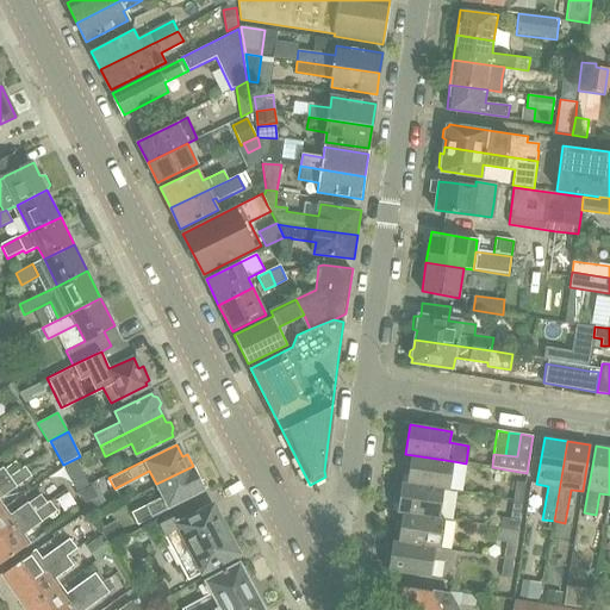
[(400,483),(400,484),(448,491),(453,461),(405,454),(405,456),(411,458),(408,484),(400,483)]
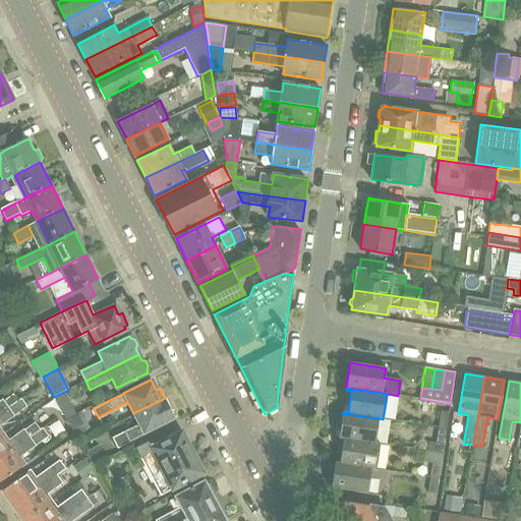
[(64,392),(54,398),(65,419),(75,414),(64,392)]
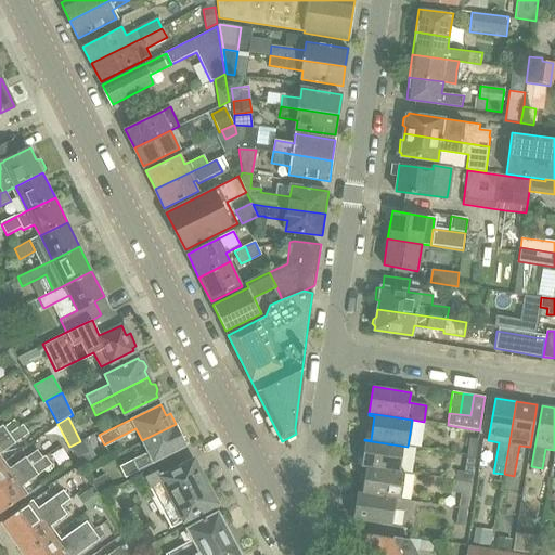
[(0,439),(8,434),(18,426),(14,420),(3,427),(2,425),(0,426),(0,439)]
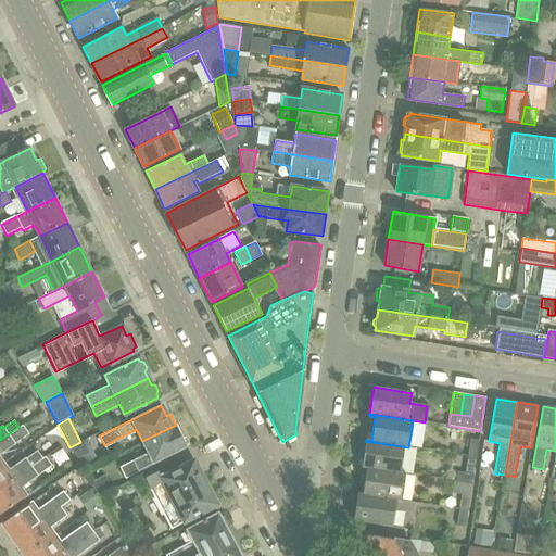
[(23,425),(19,427),(8,434),(0,440),(0,464),(3,462),(0,455),(0,451),(13,442),(28,432),(23,425)]
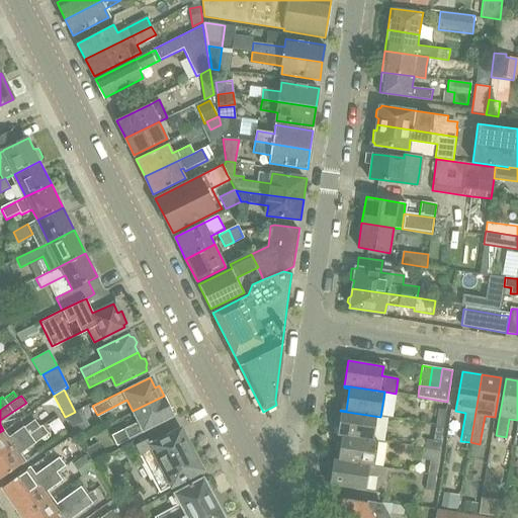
[(173,415),(164,396),(133,411),(138,421),(112,434),(117,443),(173,415)]
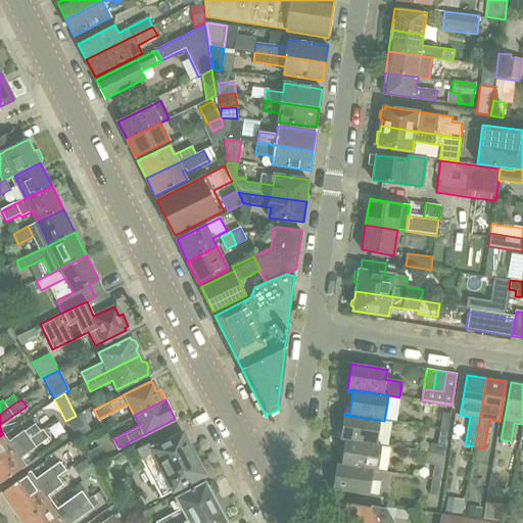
[(439,429),(446,430),(449,414),(442,413),(439,429)]
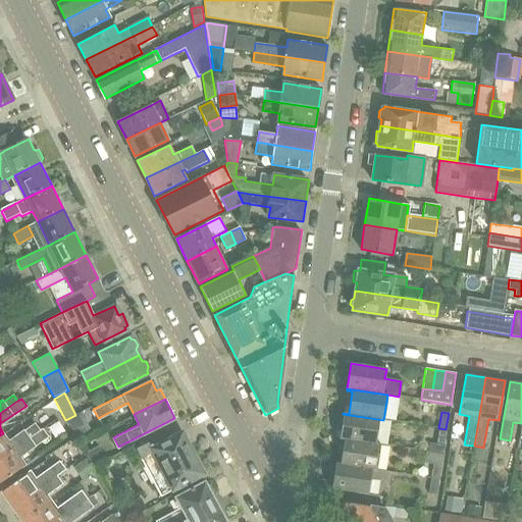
[(343,414),(338,438),(380,445),(375,444),(379,420),(383,421),(383,420),(343,414)]
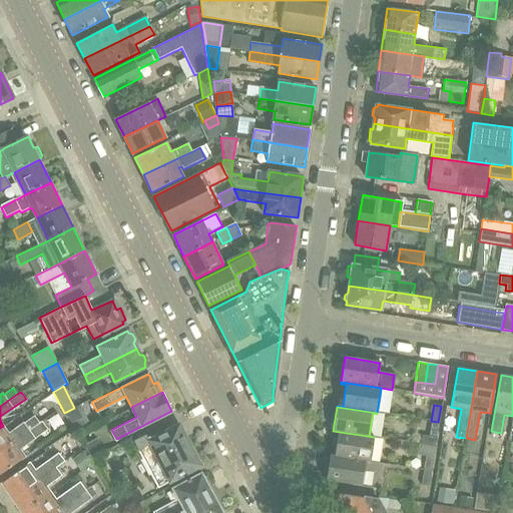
[(65,414),(75,434),(87,428),(77,408),(65,414)]
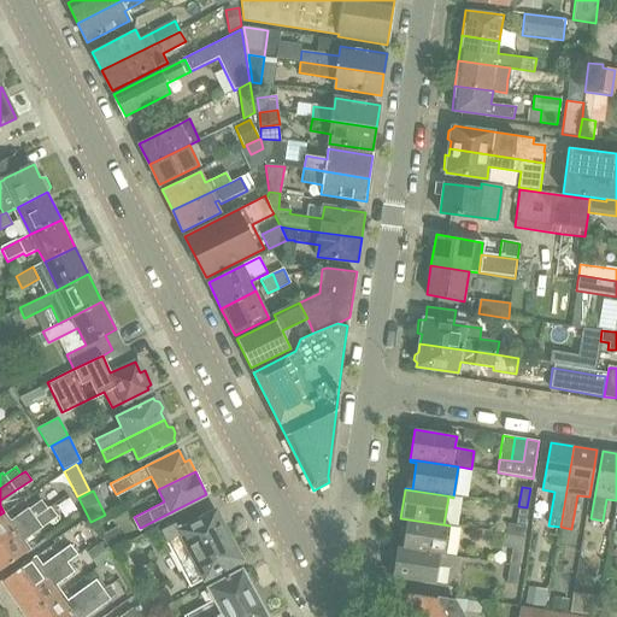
[(0,541),(34,517),(47,507),(40,499),(28,507),(10,519),(4,512),(0,515),(0,541)]
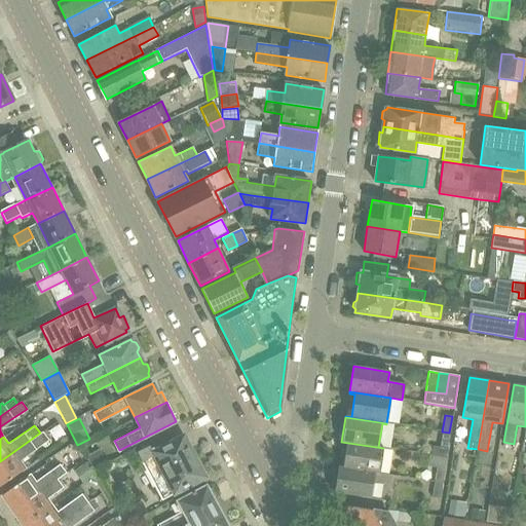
[(0,485),(25,467),(20,459),(32,451),(33,451),(48,440),(43,430),(40,433),(29,441),(0,461),(0,485)]
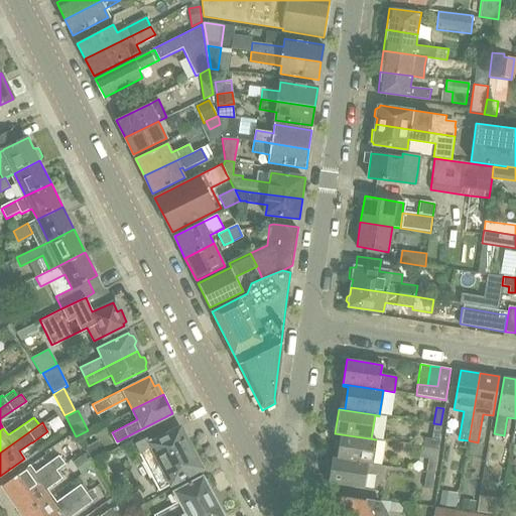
[(433,423),(429,447),(436,448),(440,424),(433,423)]
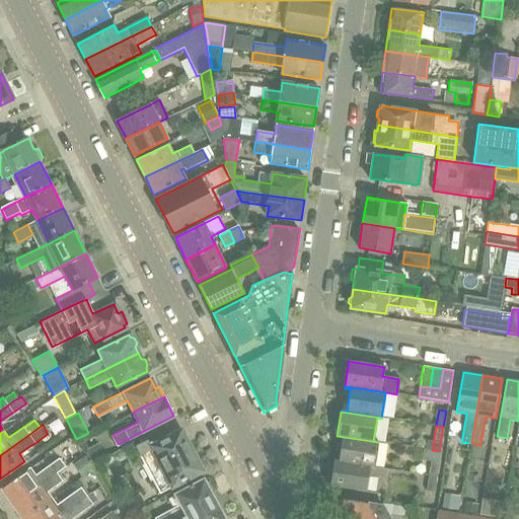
[(169,428),(136,446),(160,492),(175,485),(202,470),(197,459),(198,456),(194,448),(191,448),(189,444),(182,433),(180,430),(172,434),(169,428)]
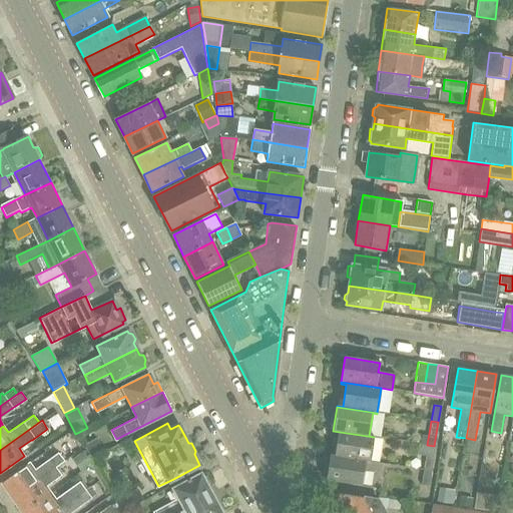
[(330,455),(330,456),(381,463),(370,461),(374,437),(333,431),(333,433),(339,434),(335,456),(330,455)]
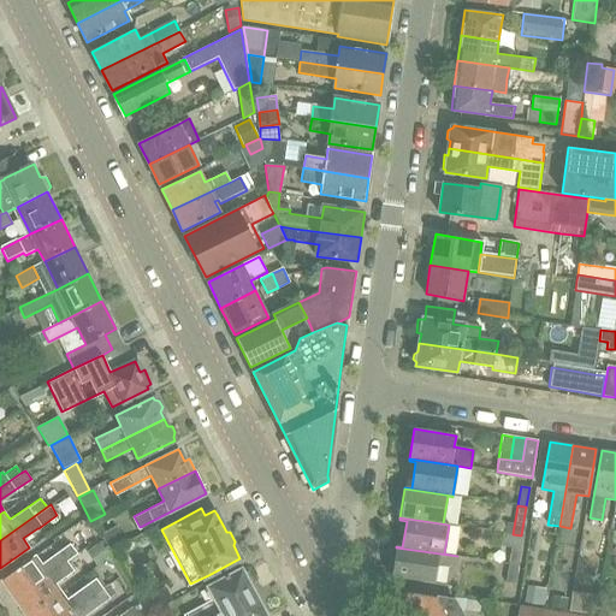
[(100,534),(110,554),(126,545),(117,526),(100,534)]
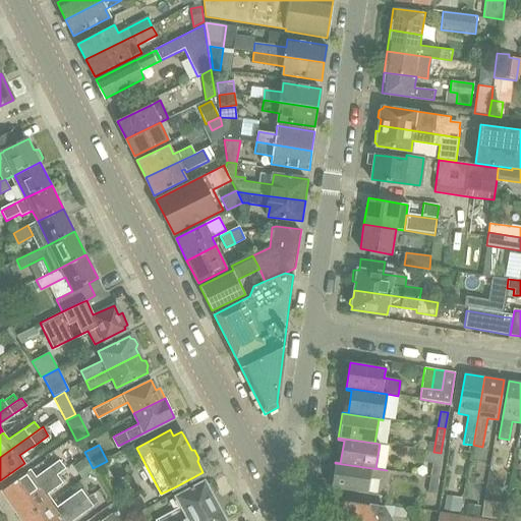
[(431,464),(429,476),(438,477),(440,462),(441,453),(433,452),(431,464)]
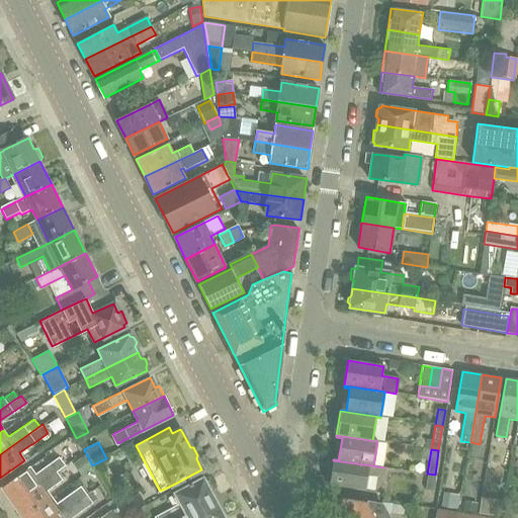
[(73,463),(81,476),(93,467),(85,455),(73,463)]
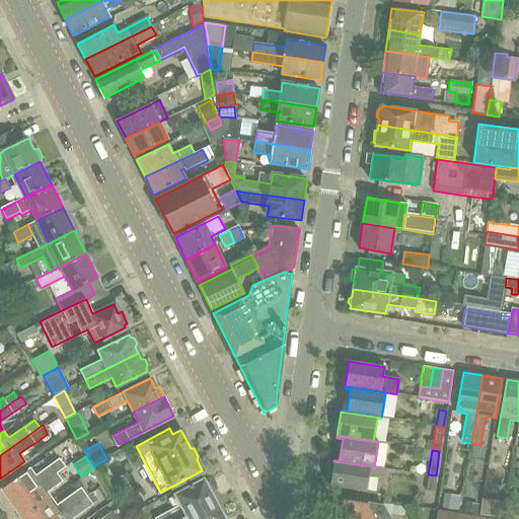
[(9,498),(13,503),(55,471),(64,465),(59,458),(34,474),(29,467),(2,488),(3,489),(3,492),(6,498),(9,498)]
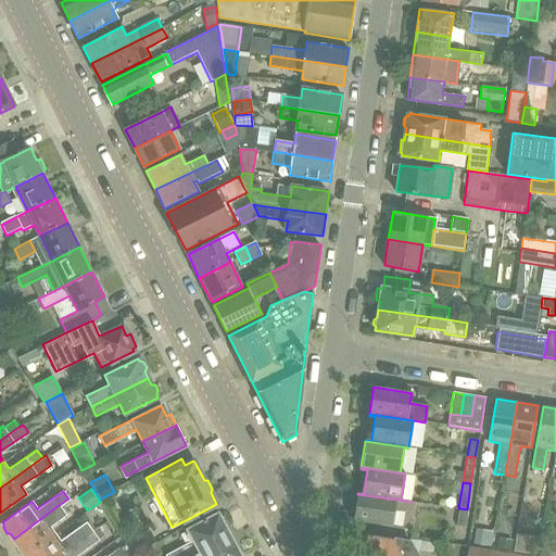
[(353,520),(369,523),(368,531),(403,536),(404,528),(391,526),(394,510),(412,513),(413,502),(357,494),(353,520)]
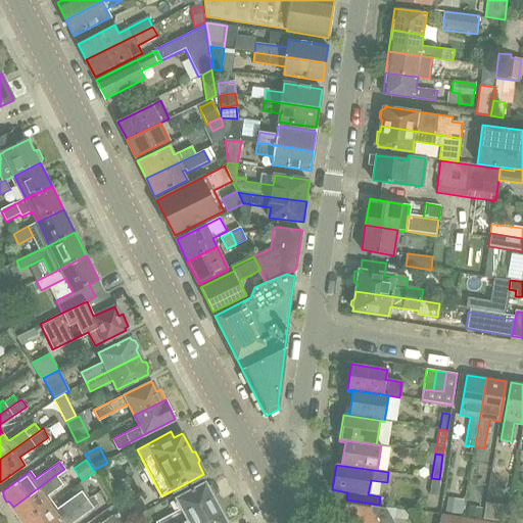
[(22,522),(51,502),(46,493),(60,483),(55,475),(13,507),(17,513),(17,514),(22,522)]
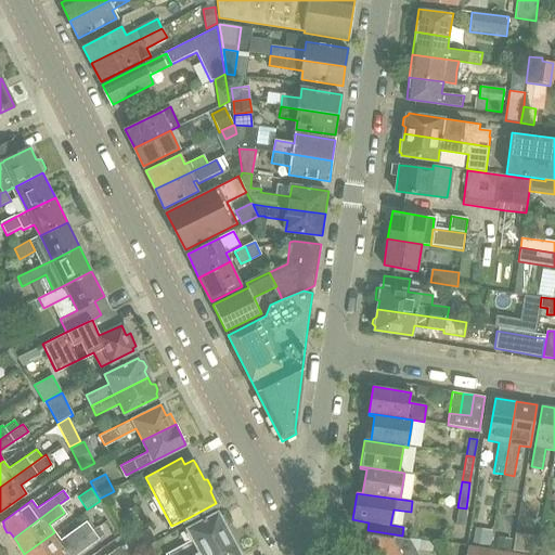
[(463,526),(466,508),(457,507),(455,525),(463,526)]
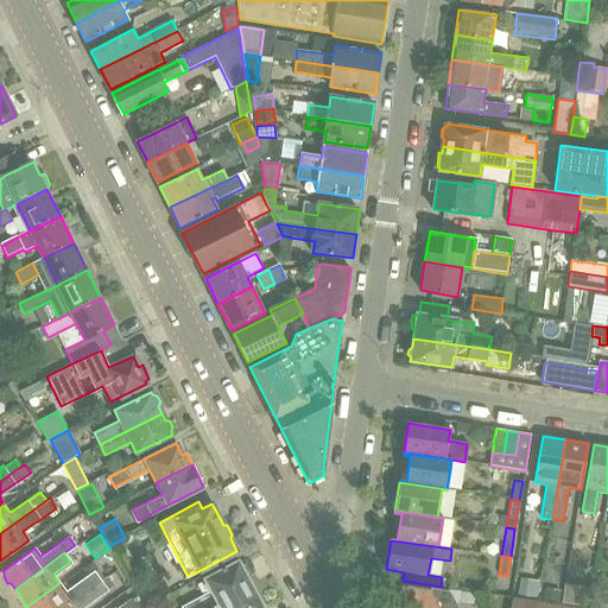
[(178,607),(209,607),(252,586),(247,576),(248,571),(245,564),(240,563),(239,562),(207,578),(213,590),(178,607)]
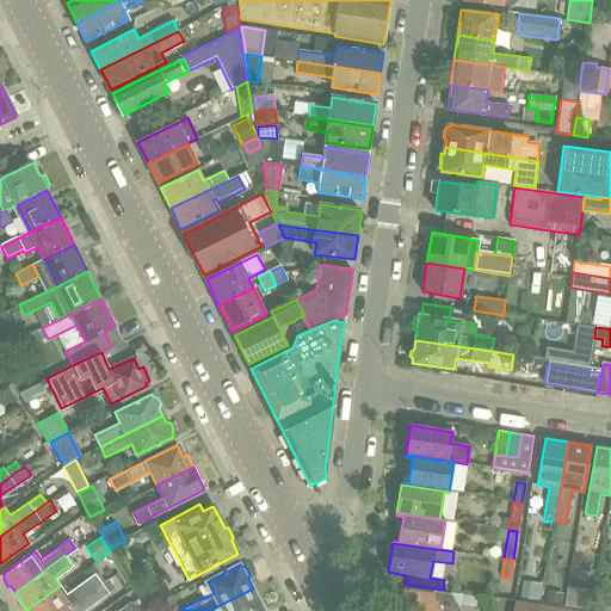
[(62,610),(91,591),(103,584),(96,574),(66,594),(60,586),(26,610),(62,610)]
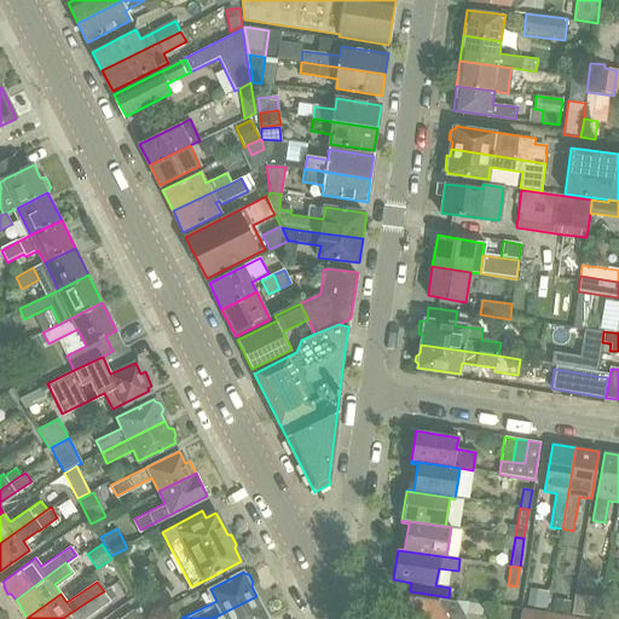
[(139,605),(146,618),(174,603),(167,589),(139,605)]
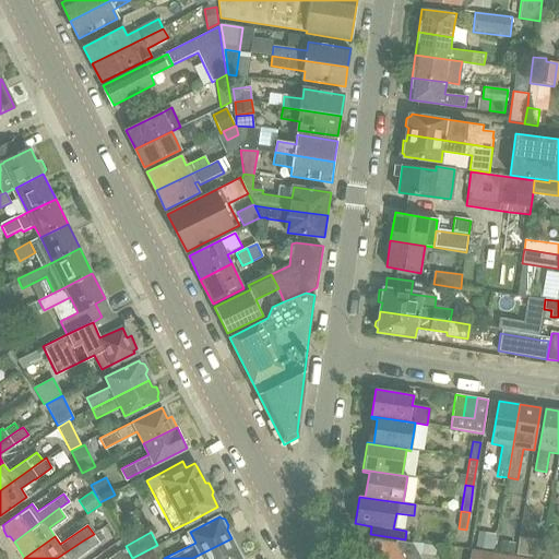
[(83,540),(57,558),(73,558),(88,549),(98,542),(94,534),(83,540)]
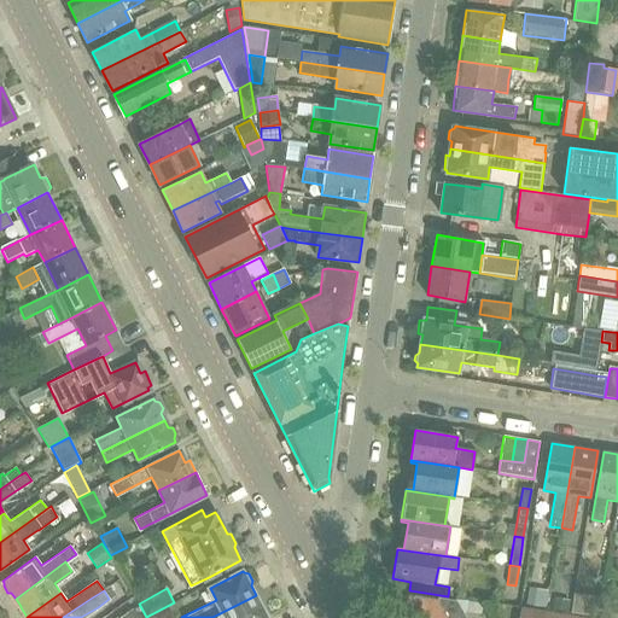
[(543,607),(546,594),(528,590),(525,605),(543,607)]
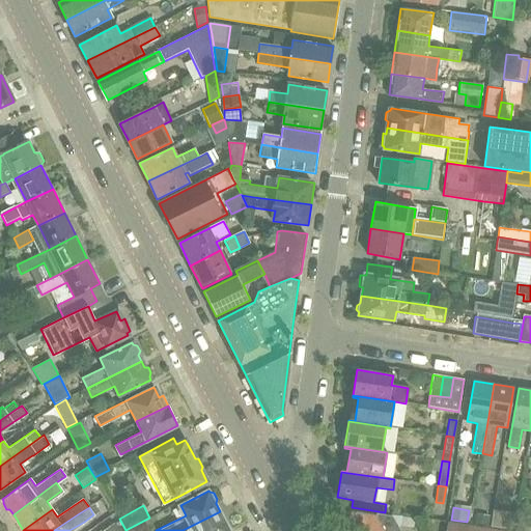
[(398,530),(391,516),(340,509),(352,530),(398,530)]
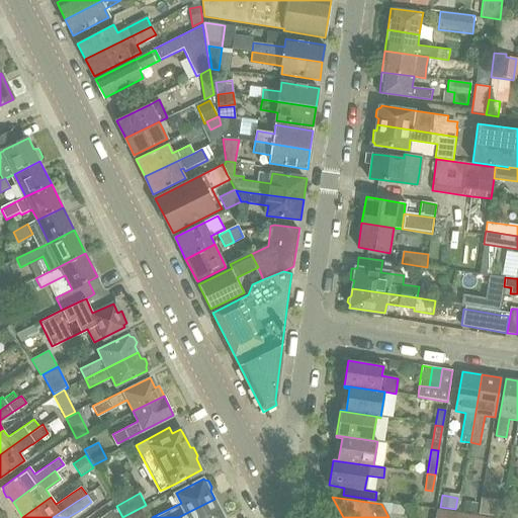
[(497,517),(500,500),(481,497),(479,514),(497,517)]
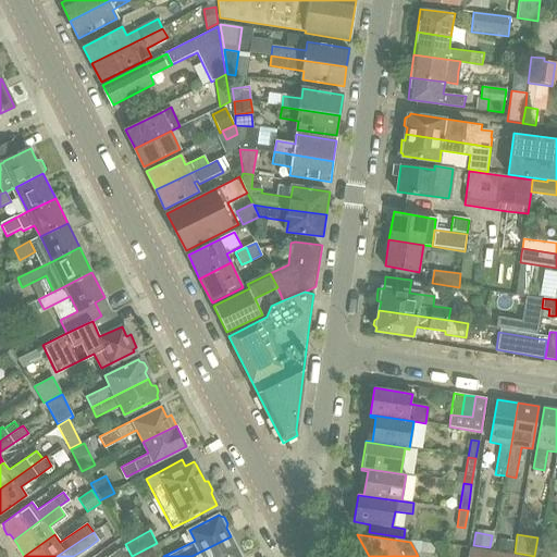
[(235,544),(231,536),(192,556),(242,556),(243,552),(239,545),(235,544)]
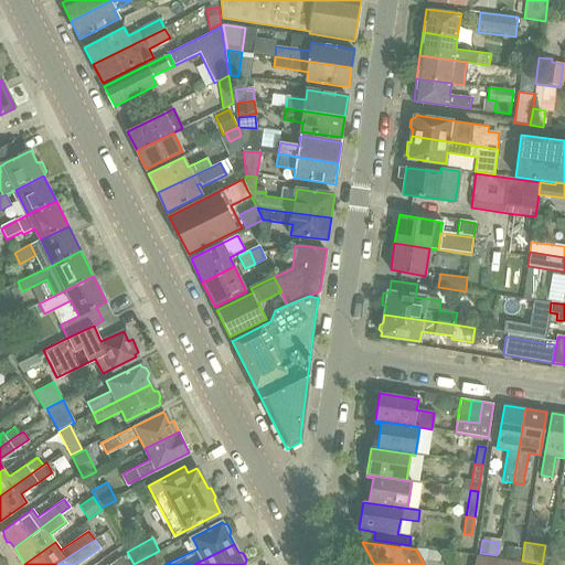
[(521,548),(507,546),(505,560),(520,562),(521,548)]
